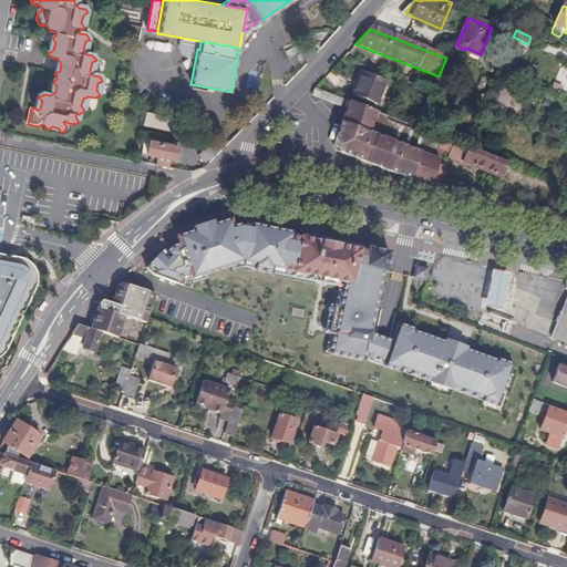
[(295,47),(286,51),(288,59),(298,54),(295,47)]
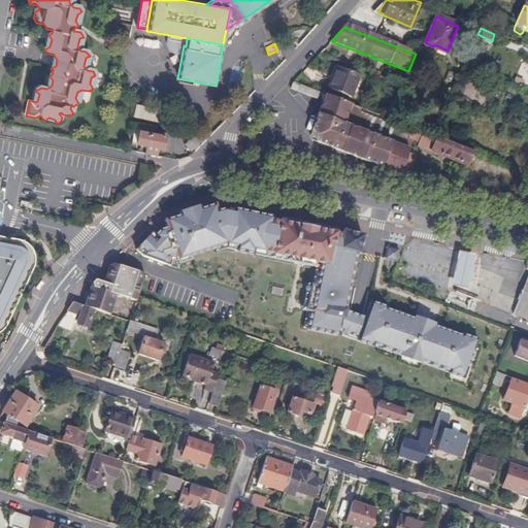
[(359,76),(337,67),(329,89),(351,97),(359,76)]
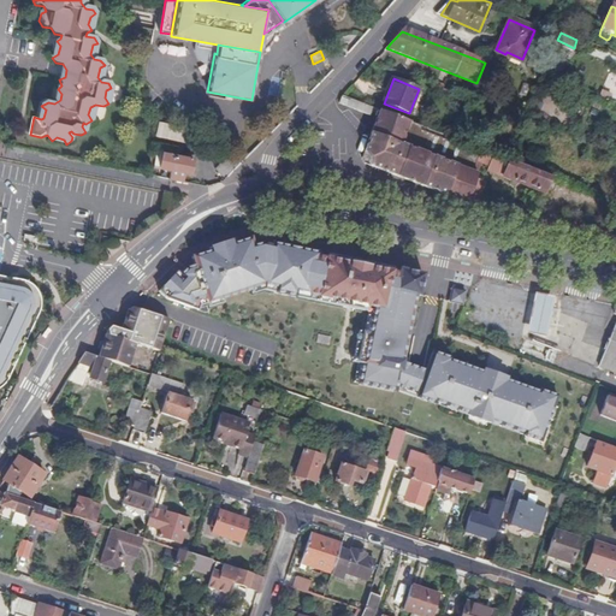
[(597,98),(606,102),(610,94),(600,90),(597,98)]
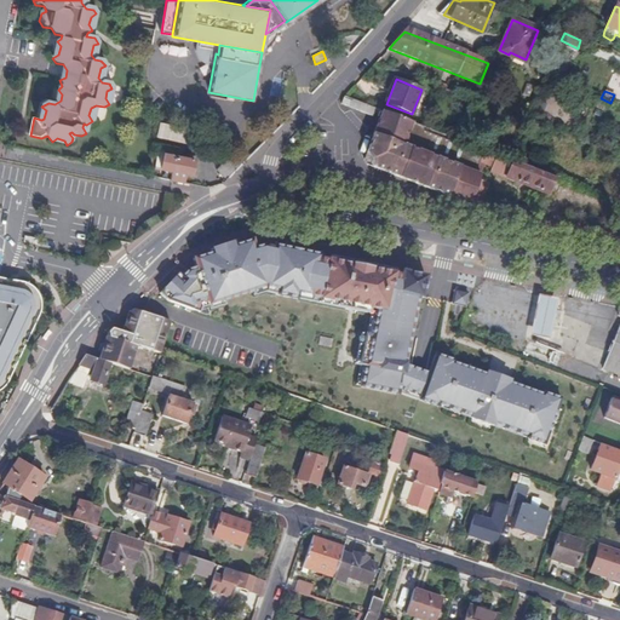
[(377,110),(344,97),(342,98),(342,103),(357,110),(357,112),(373,118),(377,110)]
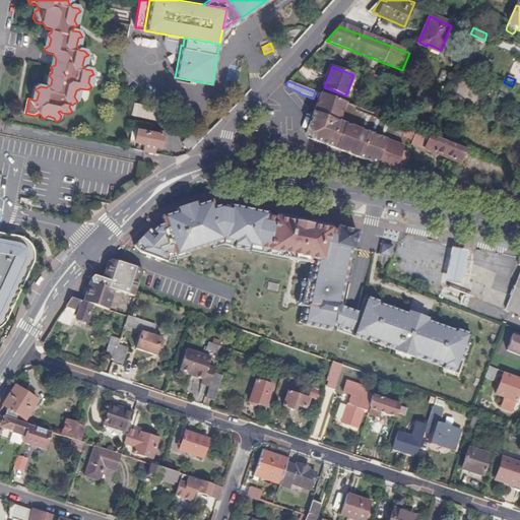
[(406,128),(345,104),(321,94),(319,101),(305,134),(308,140),(393,174),(400,155),(403,149),(398,147),(403,134),(406,128)]
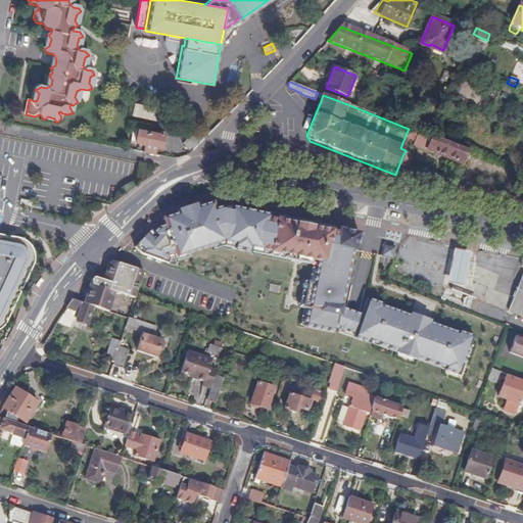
[(165,135),(138,129),(134,143),(145,145),(143,152),(155,154),(157,148),(163,150),(165,135)]
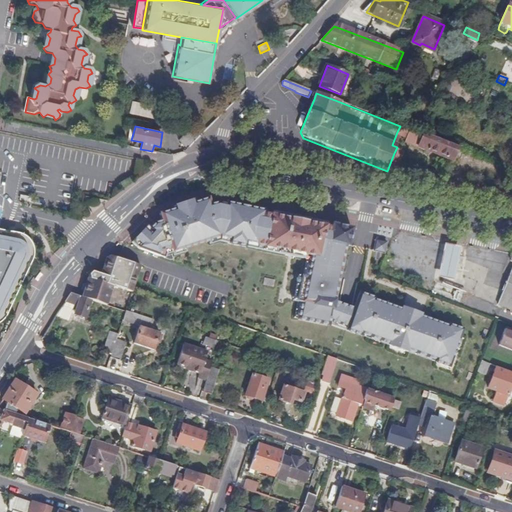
[(423,135),(400,126),(397,132),(406,135),(403,143),(452,163),(453,161),(456,162),(459,156),(456,155),(458,148),(423,135)]
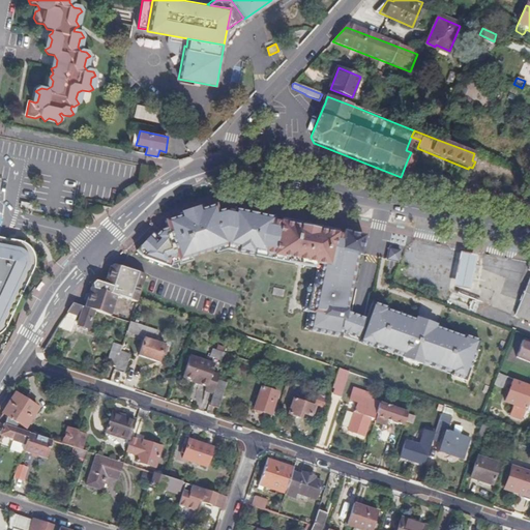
[(194,154),(207,141),(200,134),(195,139),(193,137),(185,145),(194,154)]
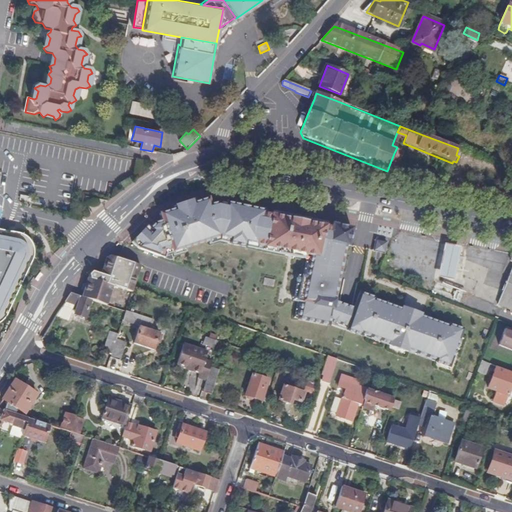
[(389,172),(395,173),(401,156),(394,153),(387,171),(389,172)]
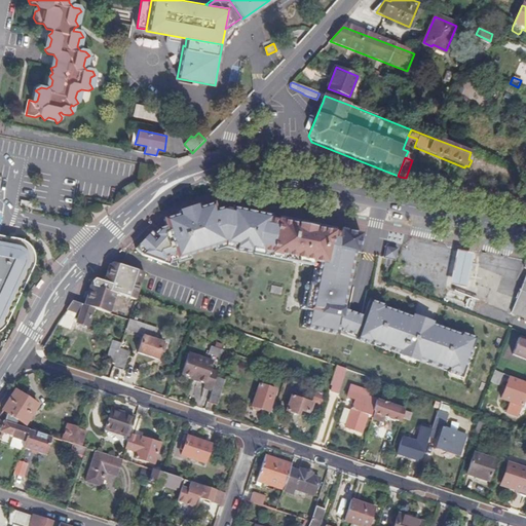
[(19,208),(29,210),(30,203),(20,201),(19,208)]
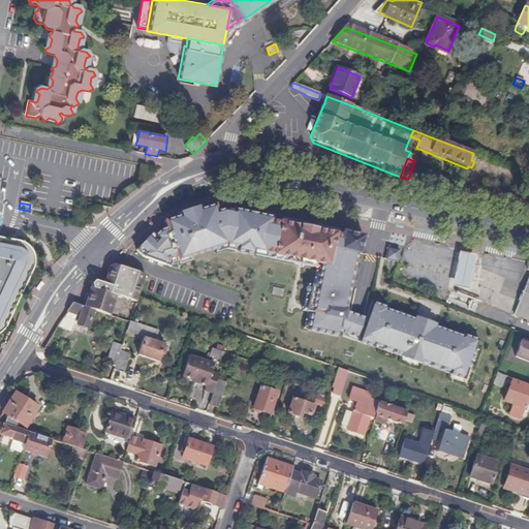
[(359,341),(374,346),(375,344),(403,353),(402,355),(422,363),(423,361),(450,370),(450,372),(466,377),(479,338),(464,333),(463,335),(435,325),(435,323),(415,316),(415,318),(386,308),(387,307),(372,302),(366,317),(345,311),(356,253),(359,254),(363,236),(343,231),(342,235),(336,234),(336,230),(319,227),(319,225),(298,221),(298,223),(280,219),(280,222),(272,220),(272,218),(232,210),(232,212),(223,210),(216,212),(214,205),(197,210),(196,208),(179,213),(180,216),(163,221),(165,228),(158,230),(153,237),(151,235),(135,251),(142,258),(163,266),(165,259),(175,256),(177,261),(177,260),(188,257),(214,249),(224,246),(235,248),(234,252),(252,255),(253,251),(294,258),(293,263),(306,266),(307,260),(321,263),(316,286),(312,285),(307,311),(308,311),(311,312),(308,329),(340,336),(340,335),(341,331),(360,336),(359,341)]
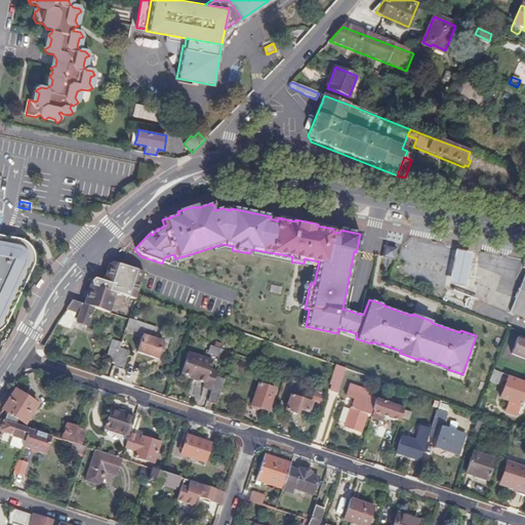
[(0,329),(2,328),(4,325),(6,323),(33,267),(34,259),(33,254),(32,249),(30,245),(28,242),(19,238),(6,236),(0,234),(0,329)]
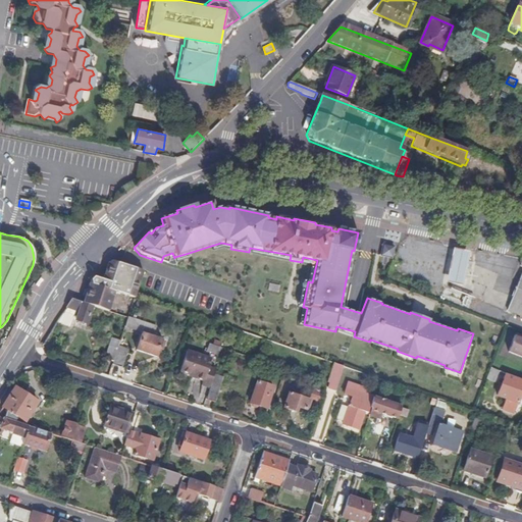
[(381,255),(392,257),(394,247),(383,245),(381,255)]
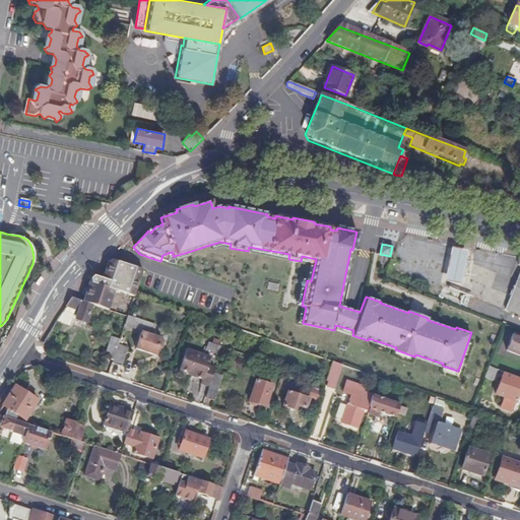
[(458,283),(466,251),(450,247),(442,279),(458,283)]
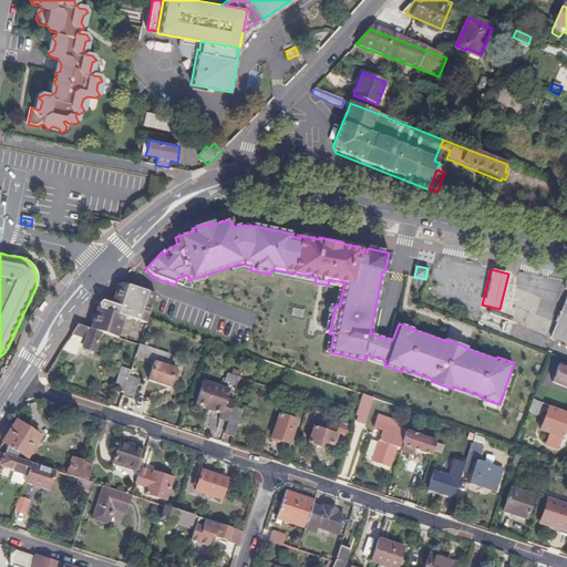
[(182,282),(189,280),(187,275),(177,278),(175,285),(181,287),(182,282)]
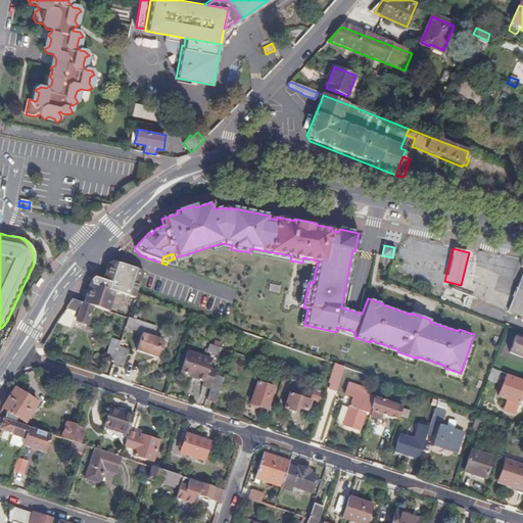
[(303,257),(302,263),(313,265),(308,282),(313,283),(318,260),(303,257)]
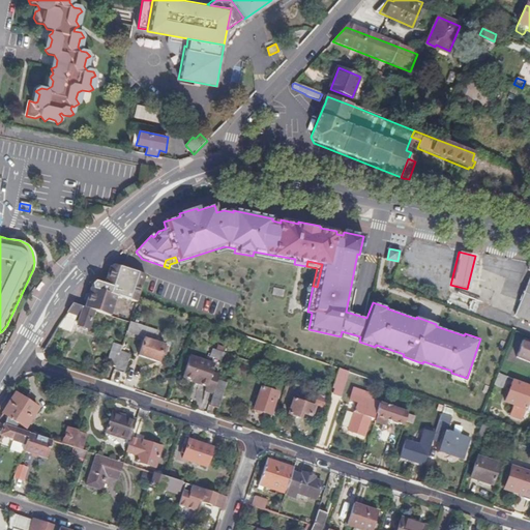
[(529,264),(529,265),(529,270),(514,319),(529,323),(529,264)]
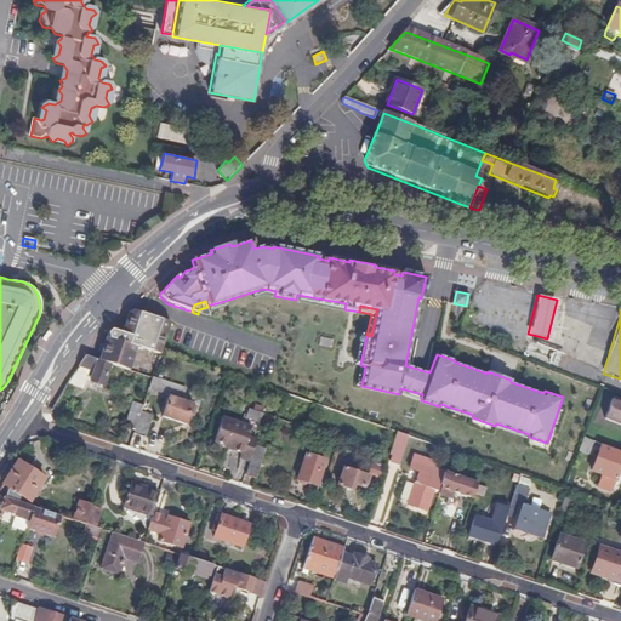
[(108,332),(160,351),(169,323),(132,312),(127,315),(121,331),(113,329),(108,332)]
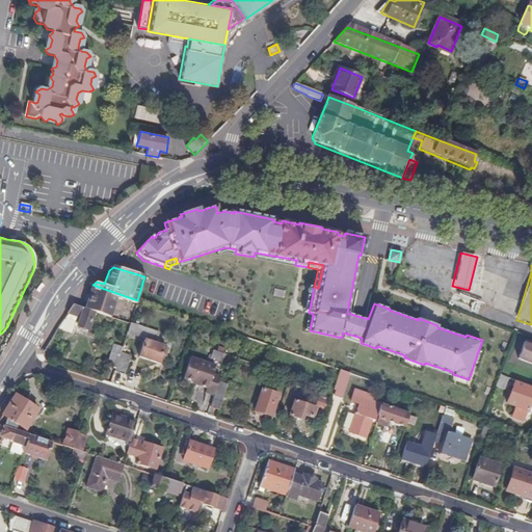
[(137,300),(92,285),(91,287),(90,291),(88,290),(87,296),(85,296),(84,301),(86,302),(85,309),(110,316),(116,297),(136,303),(137,300)]
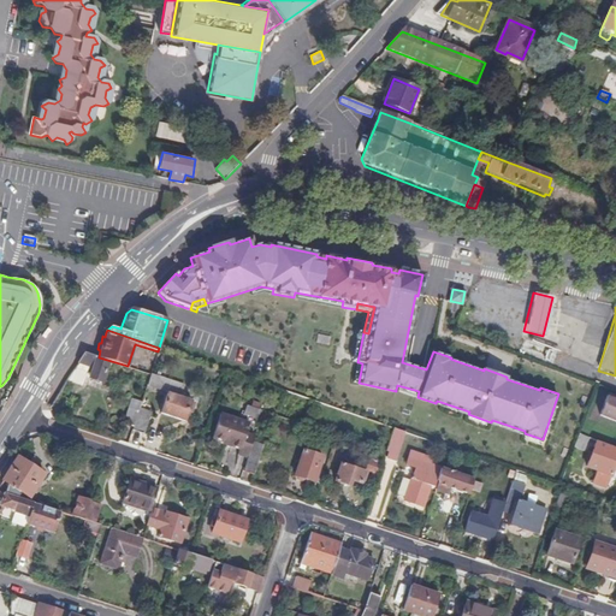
[(72,372),(67,379),(83,385),(86,377),(92,379),(92,380),(99,383),(99,381),(101,381),(110,361),(99,357),(84,353),(82,355),(78,362),(72,372)]
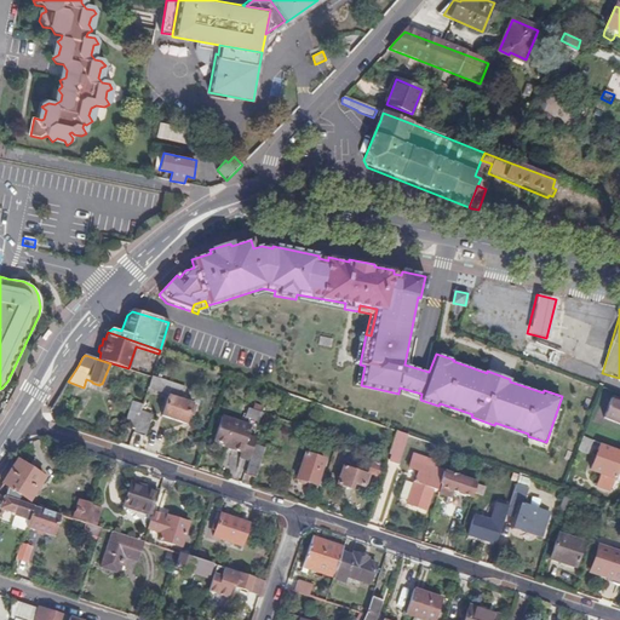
[(184,388),(151,377),(148,388),(165,394),(166,391),(182,396),(184,388)]
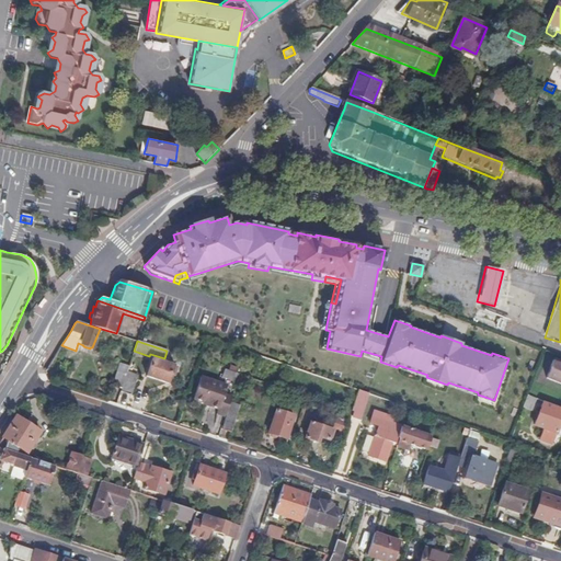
[(361,355),(380,362),(381,356),(362,351),(361,355)]
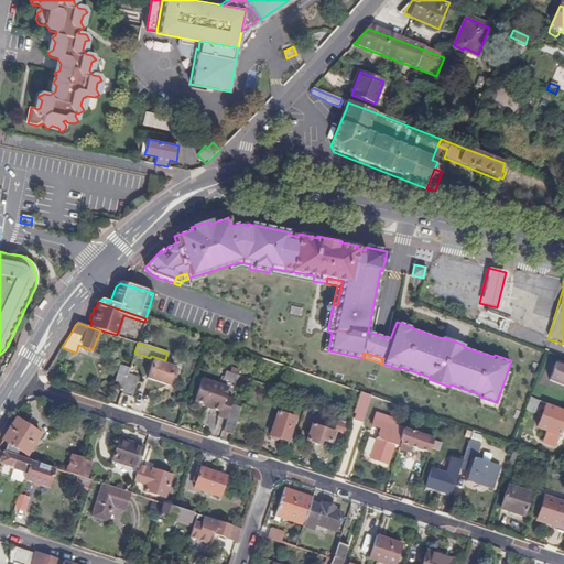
[(174,367),(153,360),(148,378),(169,384),(174,367)]
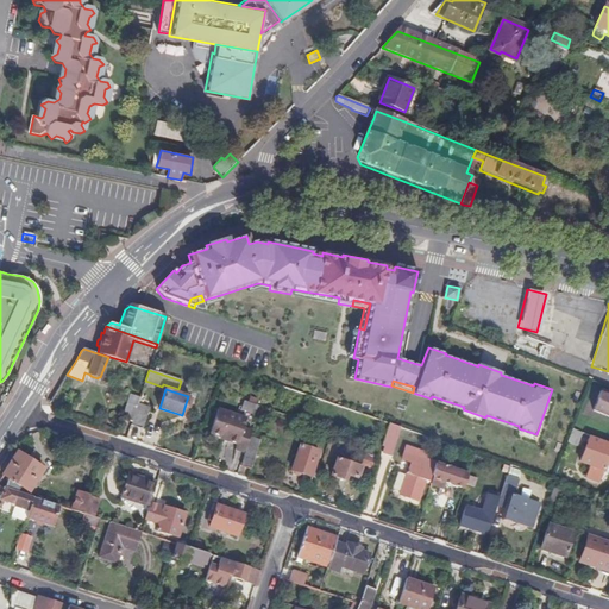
[(590,410),(608,416),(608,395),(597,391),(590,410)]
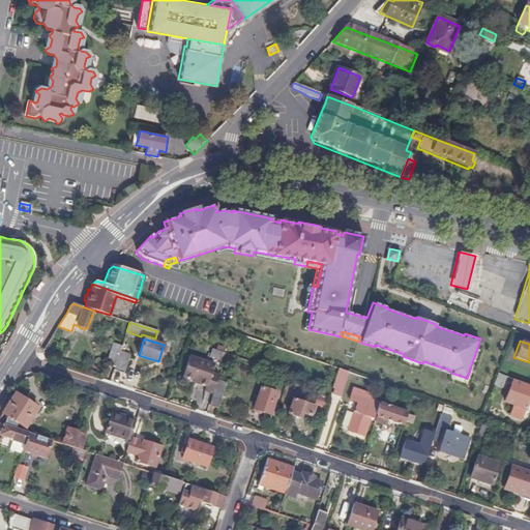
[(119,353),(120,350),(112,347),(105,367),(114,371),(119,353)]
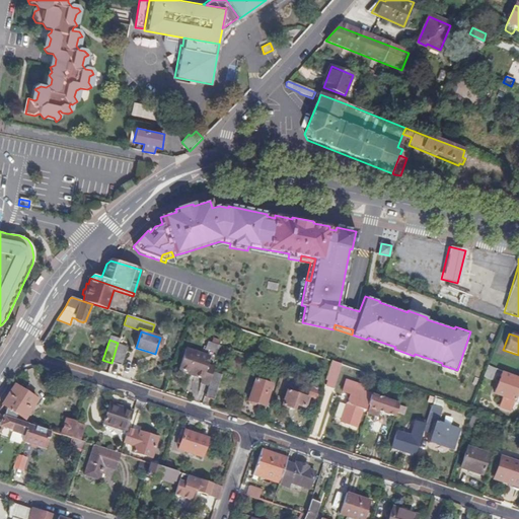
[(216,354),(219,346),(207,342),(204,350),(216,354)]
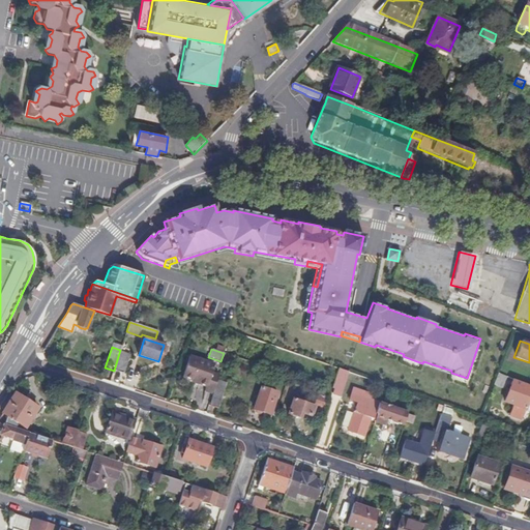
[(119,353),(114,371),(123,374),(129,356),(119,353)]
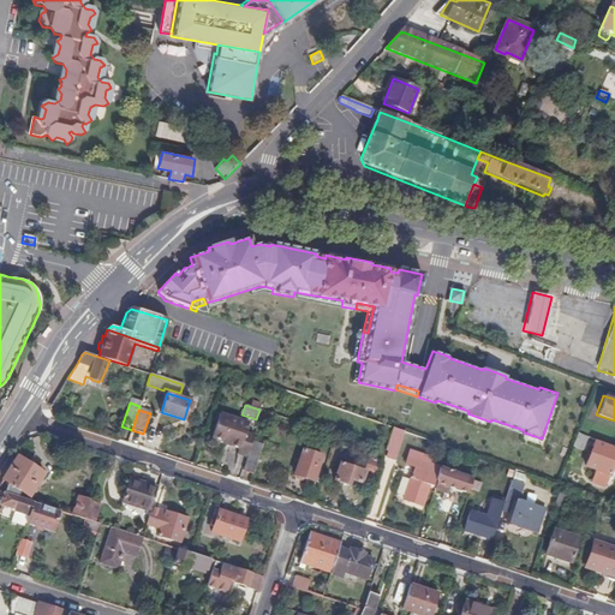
[(248,457),(254,441),(255,436),(245,434),(249,423),(220,413),(213,436),(224,441),(233,443),(232,446),(240,449),(239,453),(248,457)]
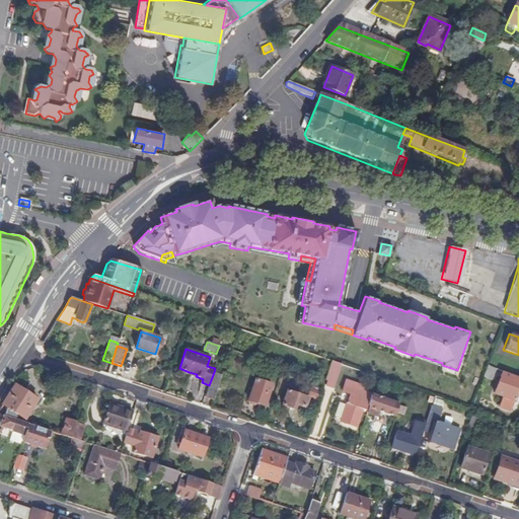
[(263,366),(282,372),(284,366),(265,360),(263,366)]
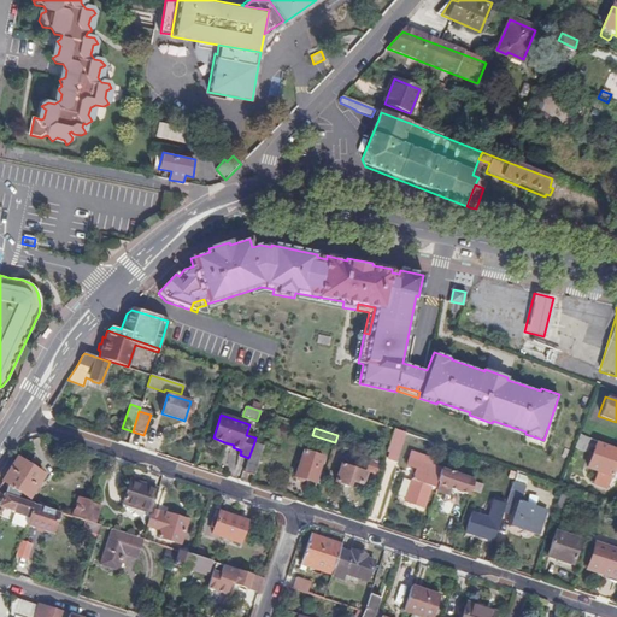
[(397,462),(406,434),(394,429),(386,452),(389,453),(388,459),(397,462)]
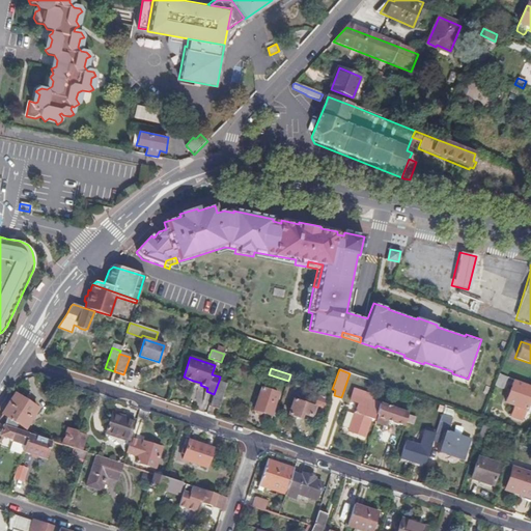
[(500,374),(496,386),(504,389),(508,378),(500,374)]
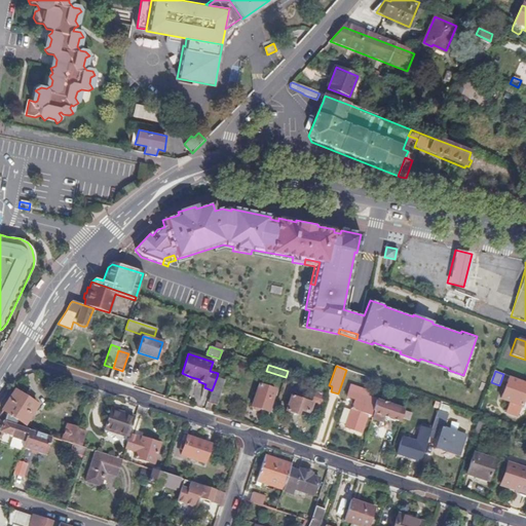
[(212,390),(208,403),(216,406),(223,385),(225,379),(217,377),(212,390)]
